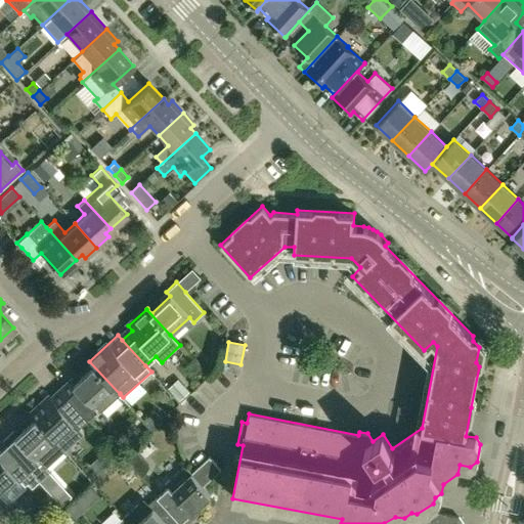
[(101,411),(120,394),(89,361),(88,361),(93,366),(75,383),(71,379),(60,388),(88,418),(98,408),(101,411)]
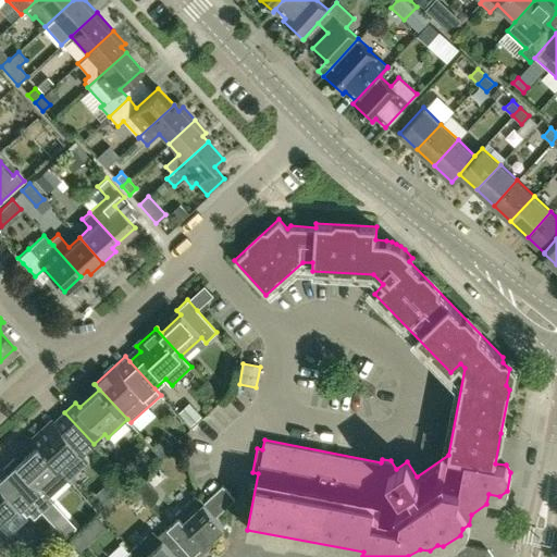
[(89,461),(83,454),(94,444),(64,412),(33,440),(69,480),(89,461)]
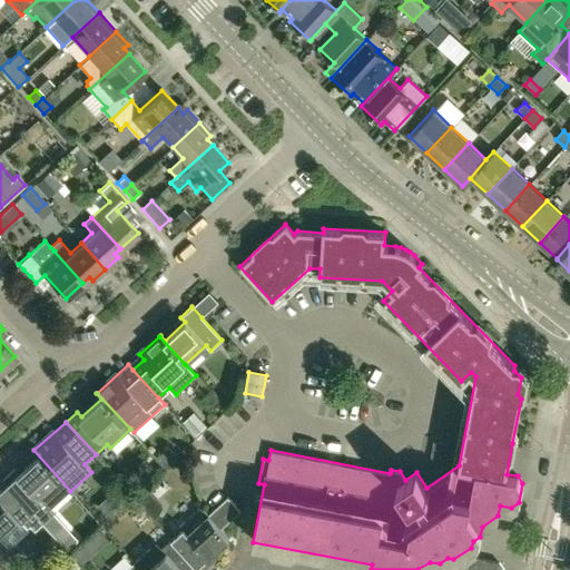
[(156,459),(164,468),(176,457),(168,448),(156,459)]
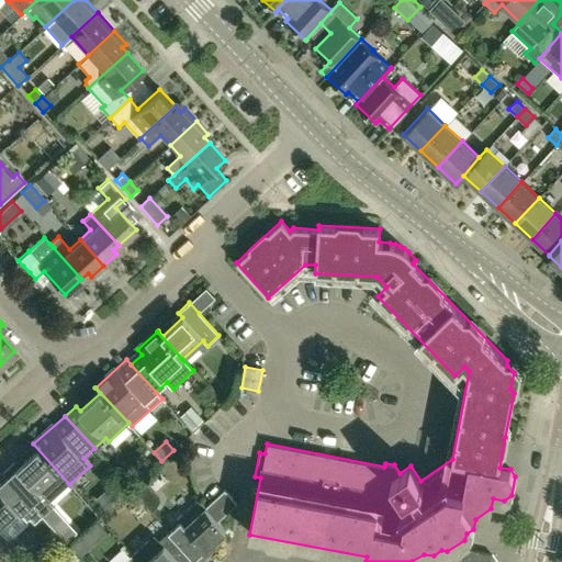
[(13,462),(2,472),(42,516),(53,506),(49,502),(69,484),(33,444),(33,445),(37,449),(18,467),(13,462)]
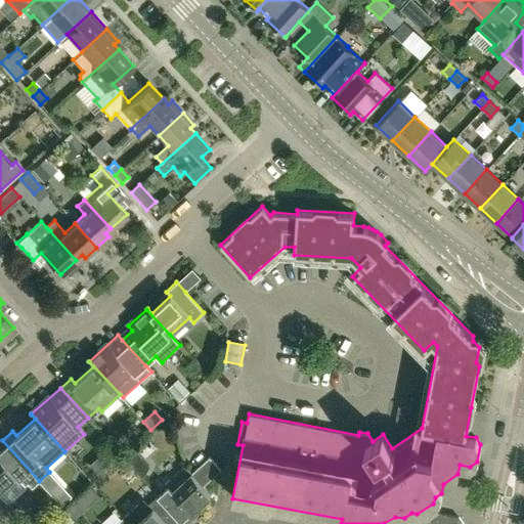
[(19,480),(23,477),(32,488),(39,481),(2,440),(0,442),(0,489),(15,475),(19,480)]
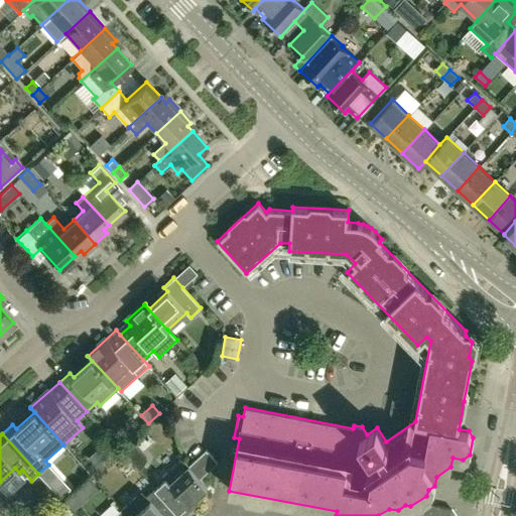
[(131,441),(121,450),(141,471),(148,459),(131,441)]
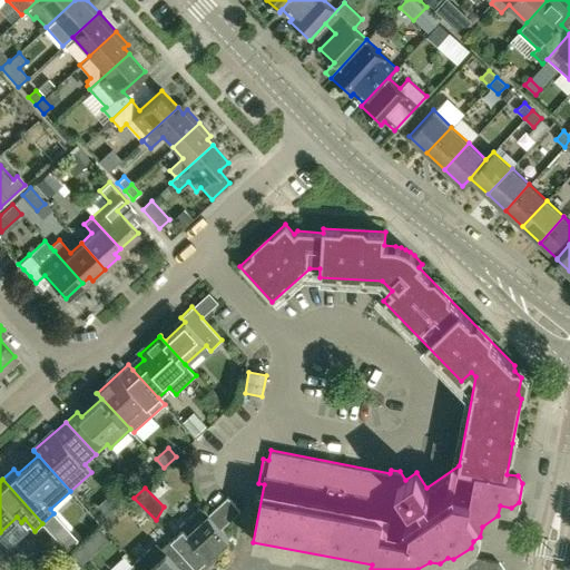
[(227,497),(208,514),(200,505),(179,524),(183,528),(172,539),(199,569),(203,569),(213,561),(208,557),(229,538),(220,528),(239,510),(227,497)]
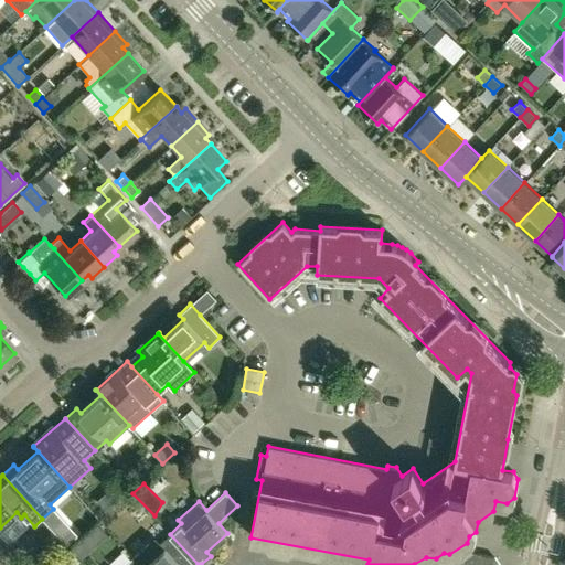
[(53,509),(42,519),(66,545),(77,534),(53,509)]
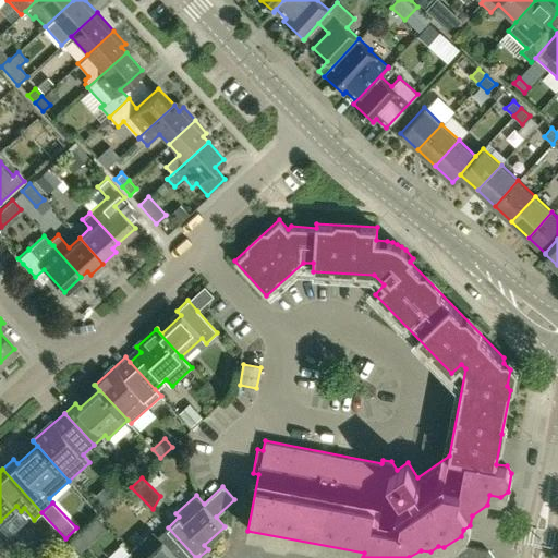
[(195,557),(168,528),(158,536),(153,531),(132,550),(140,557),(189,557),(193,555),(195,557)]
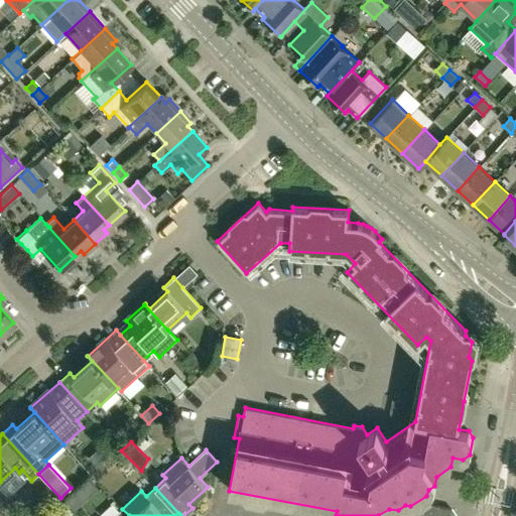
[(84,501),(75,492),(66,501),(75,510),(84,501)]
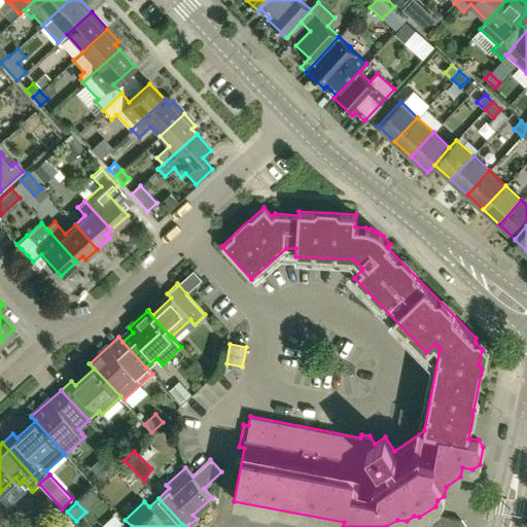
[(465,526),(461,520),(443,517),(426,526),(465,526)]
